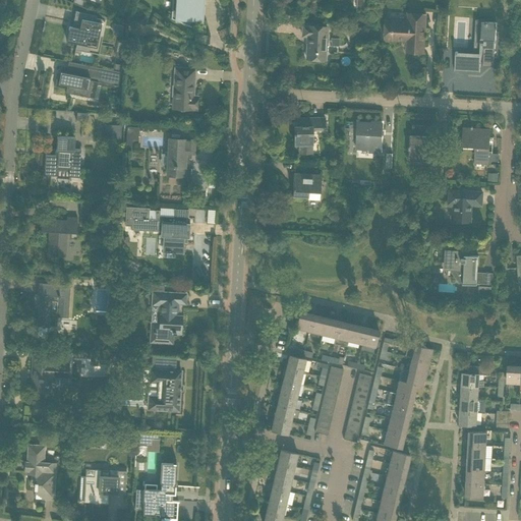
[(172,0),(171,18),(190,26),(191,25),(188,24),(189,19),(200,20),(200,21),(201,21),(203,0),(172,0)]
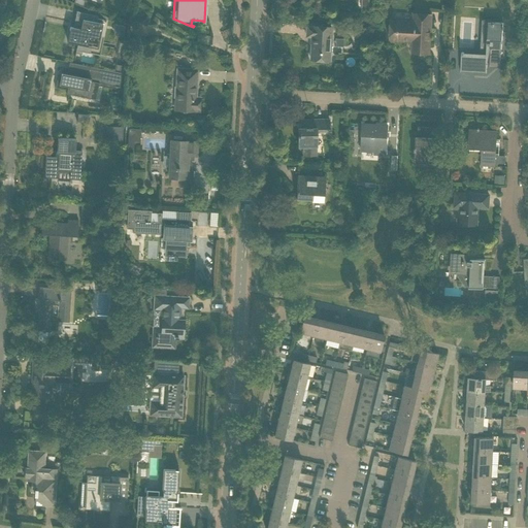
[(100,36),(103,20),(97,19),(94,18),(95,15),(87,13),(85,25),(76,23),(75,28),(70,27),(69,30),(70,30),(67,42),(77,44),(76,51),(92,54),(92,53),(90,53),(93,35),(100,36)]
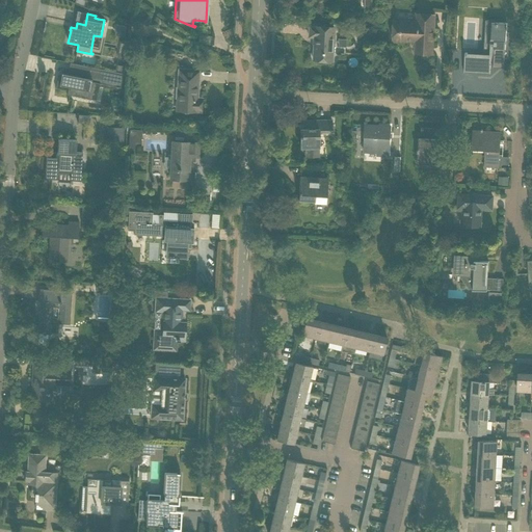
[(394,21),(394,30),(393,41),(401,41),(401,38),(417,40),(416,53),(432,54),(434,15),(417,14),(416,22),(394,21)]
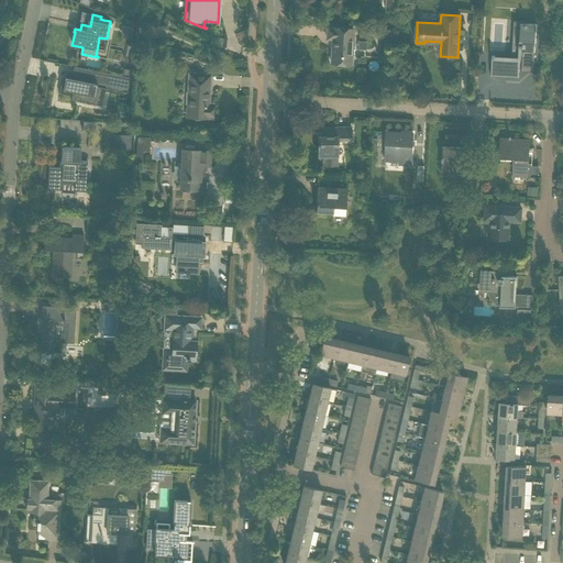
[(518,57),(510,56),(493,55),(492,76),(518,78),(519,70),(533,72),(537,24),(516,23),(515,43),(519,43),(518,57)]
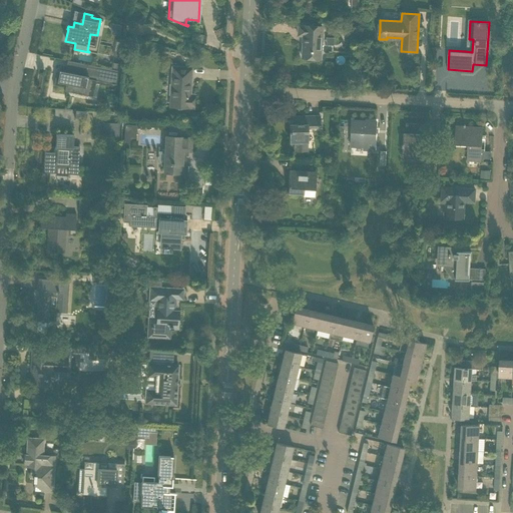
[(322,27),(310,26),(304,26),(304,27),(298,26),(298,36),(303,36),(302,58),(320,59),(322,27)]
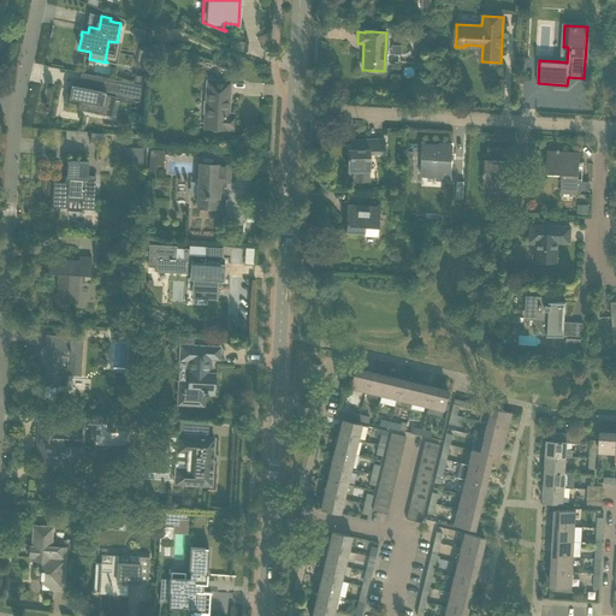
[(244,42),(231,40),(230,49),(243,52),(244,42)]
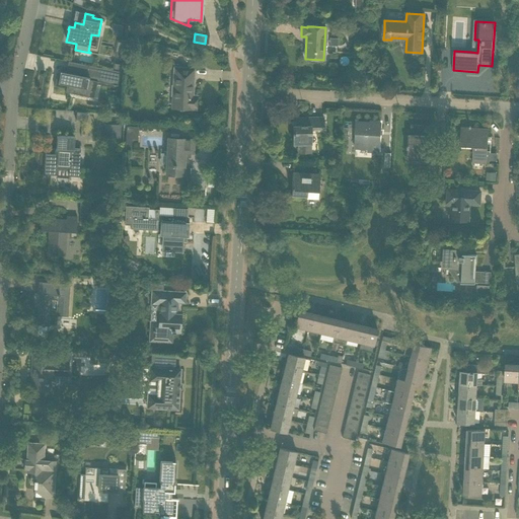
[(117,86),(120,72),(68,61),(66,72),(60,71),(59,76),(57,75),(55,81),(54,86),(66,89),(65,92),(85,96),(89,80),(117,86)]
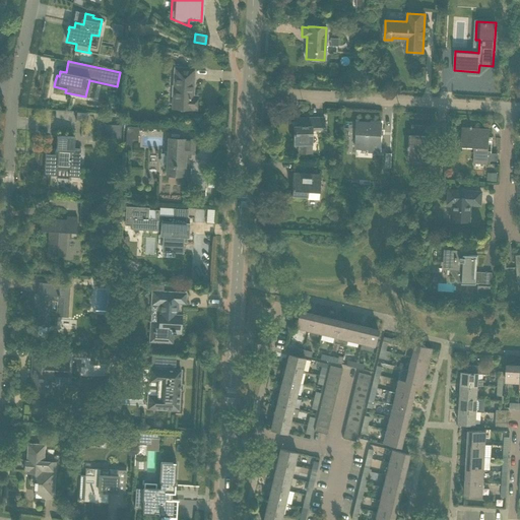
[(194,69),(184,68),(174,68),(174,82),(172,101),(172,109),(196,110),(197,96),(192,96),(194,69)]
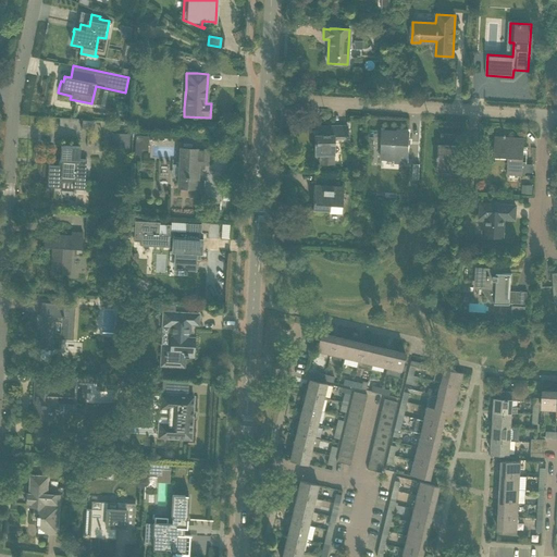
[(322,135),(314,135),(314,155),(320,155),(320,163),(330,163),(330,155),(334,155),(333,139),(347,139),(347,137),(347,126),(320,126),(320,127),(322,127),(322,135)]
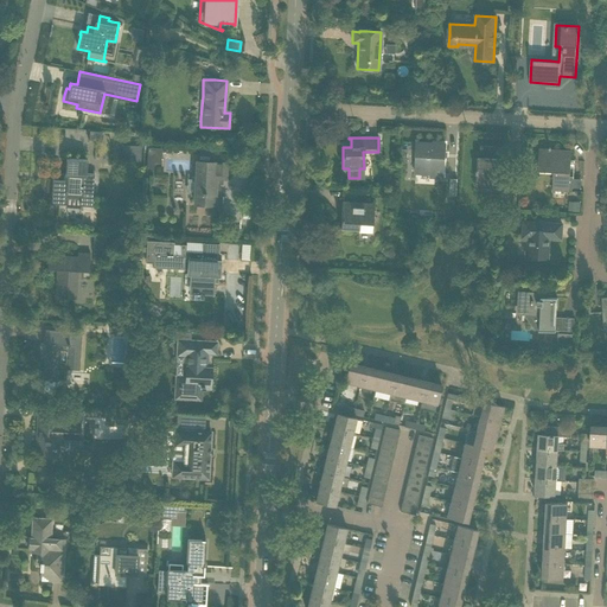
[(443,178),(445,155),(446,144),(417,142),(415,172),(435,173),(435,178),(443,178)]
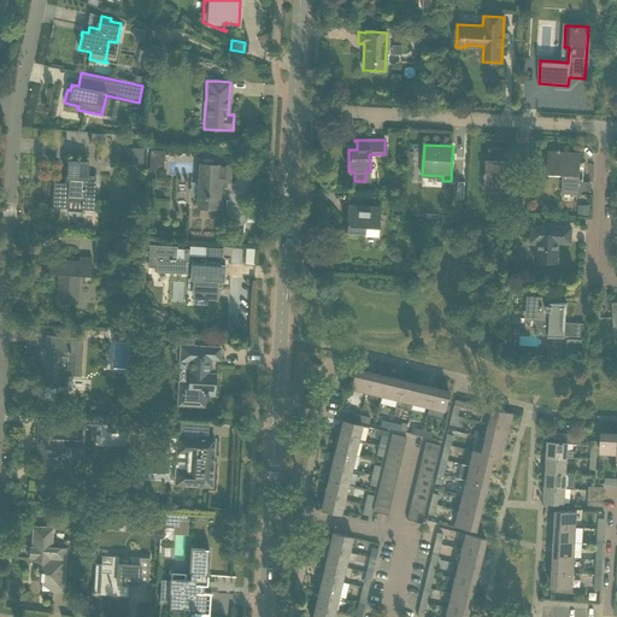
[(144,148),(124,147),(123,169),(142,170),(144,148)]
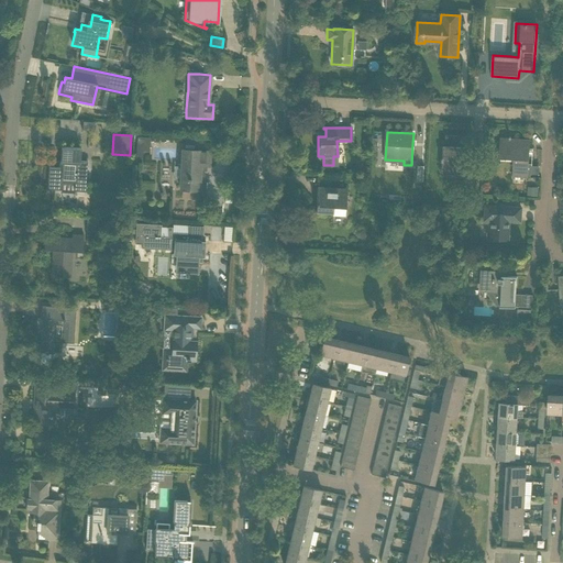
[(466,147),(470,147),(471,136),(470,136),(470,140),(454,139),(454,136),(445,135),(445,146),(443,146),(442,170),(465,172),(466,147)]
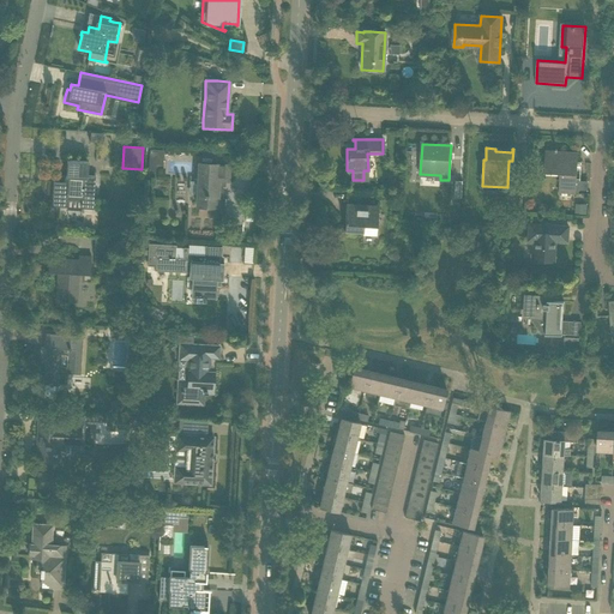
[(150,149),(149,175),(155,175),(156,161),(163,162),(163,149),(150,149)]
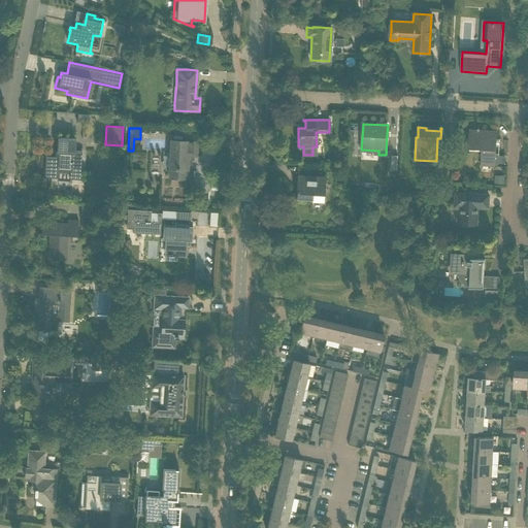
[(479,128),(477,128),(477,130),(469,130),(468,147),(483,149),(482,162),(481,168),(494,168),(496,132),(479,131),(479,128)]
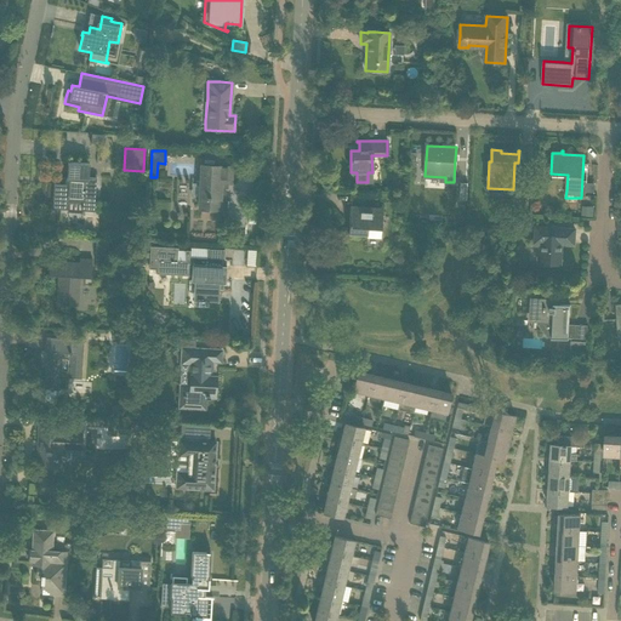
[(66,186),(53,184),(52,209),(67,210),(68,201),(83,203),(81,206),(80,209),(81,209),(81,211),(93,212),(96,178),(89,178),(89,164),(68,163),(66,186)]
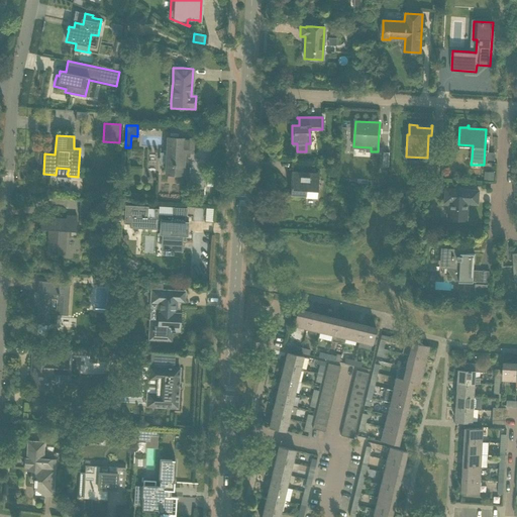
[(160,153),(160,165),(166,166),(165,174),(173,174),(183,175),(184,152),(192,152),(193,139),(183,138),(167,137),(167,138),(167,153),(160,153)]
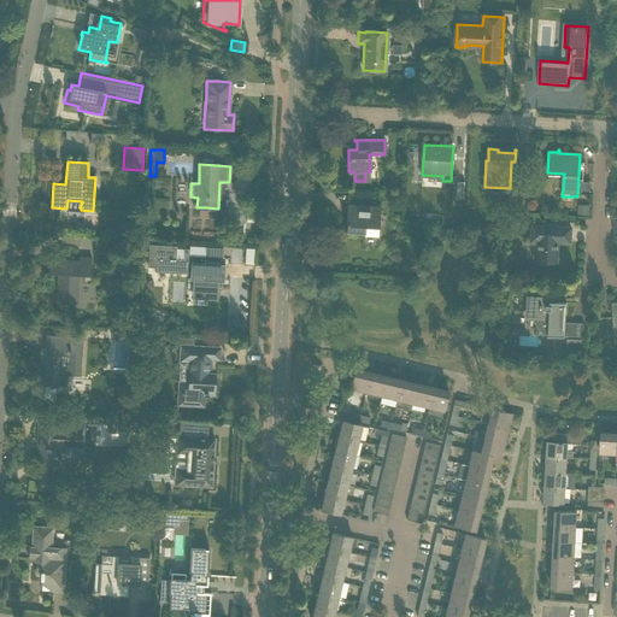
[(381,207),(359,206),(348,205),(346,233),(365,234),(365,236),(378,238),(378,227),(380,227),(381,207)]
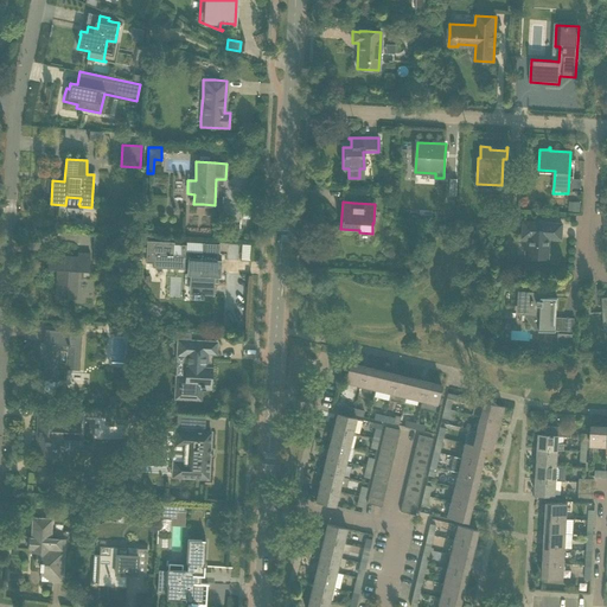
[(549,238),(550,238),(561,240),(562,224),(523,222),(523,241),(529,241),(529,257),(548,259),(549,238)]
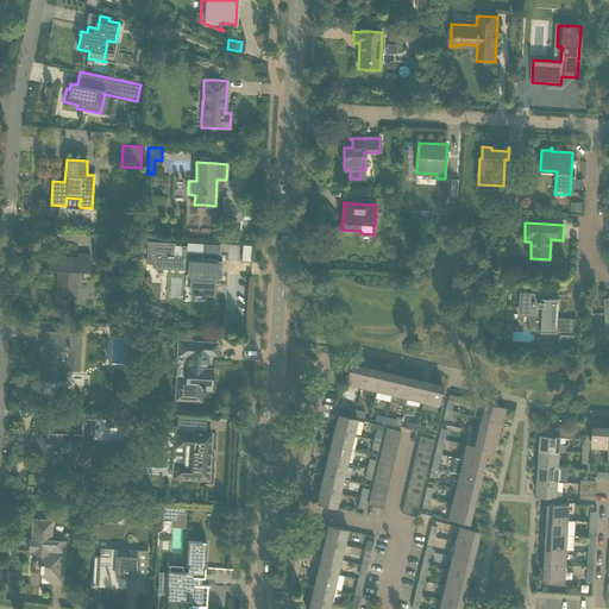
[(146,242),(145,259),(154,259),(152,268),(164,269),(164,267),(190,268),(189,270),(189,277),(190,277),(190,287),(196,287),(196,295),(194,295),(194,297),(194,302),(205,302),(205,296),(214,296),(215,284),(214,283),(215,278),(221,278),(221,261),(218,261),(218,255),(220,255),(220,244),(203,244),(202,244),(202,253),(186,252),(186,245),(181,245),(181,255),(173,255),(174,243),(146,242)]
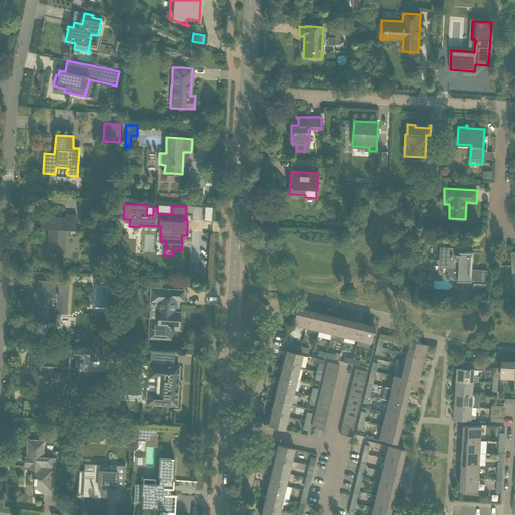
[(65,218),(51,217),(41,216),(40,228),(48,229),(47,253),(57,254),(57,252),(64,253),(65,230),(75,231),(76,215),(65,215),(65,218)]
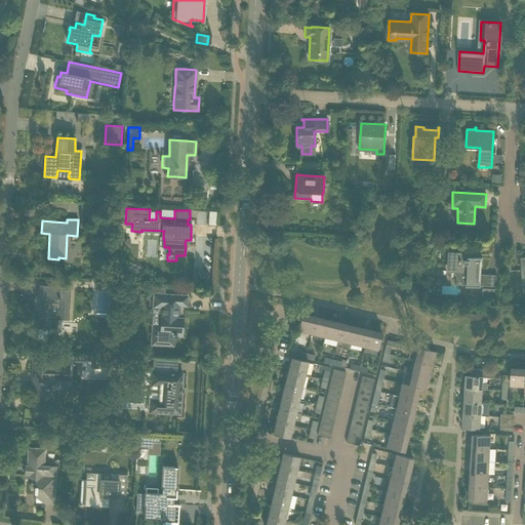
[(480,287),(481,268),(482,258),(472,257),(472,254),(473,254),(450,253),(449,271),(468,272),(467,286),(480,287)]
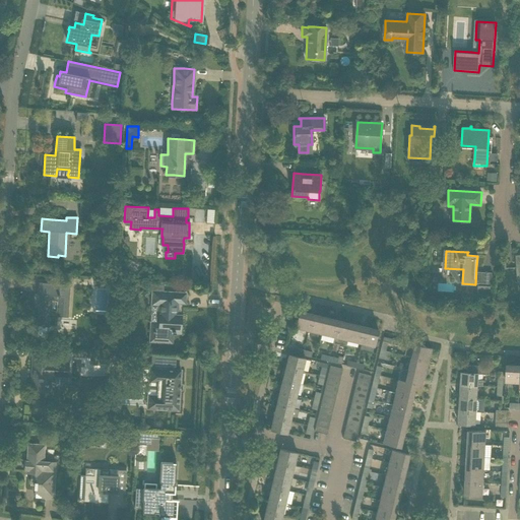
[(70,284),(48,282),(38,282),(37,295),(40,295),(38,330),(37,336),(47,337),(48,326),(50,326),(50,325),(57,326),(58,317),(68,317),(70,284)]
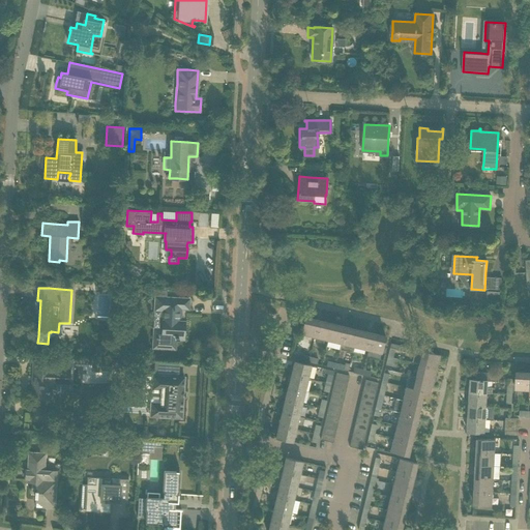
[(487,300),(502,301),(502,292),(487,291),(487,300)]
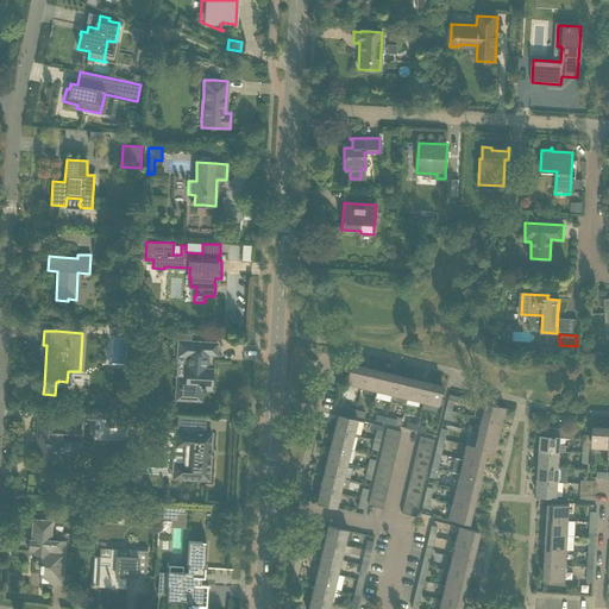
[(124,346),(124,340),(117,341),(117,347),(113,347),(113,363),(123,363),(121,346),(124,346)]
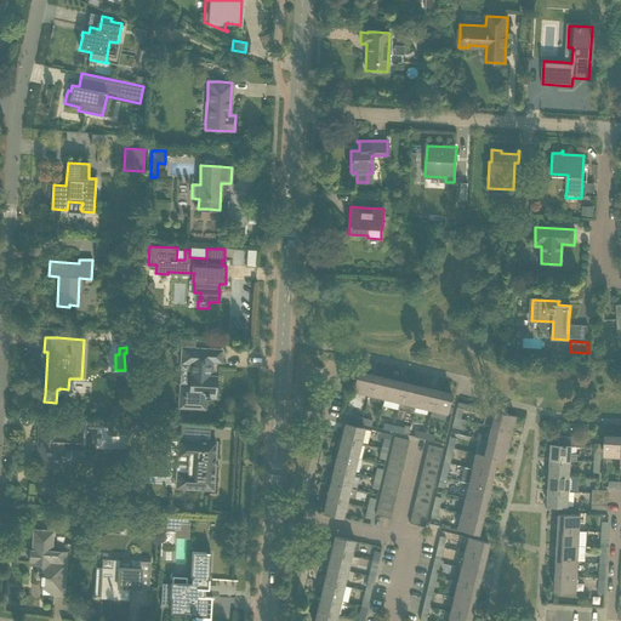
[(181,396),(180,408),(205,409),(205,398),(209,398),(210,398),(215,398),(216,377),(211,377),(212,362),(221,362),(221,351),(218,351),(209,351),(195,349),(183,348),(182,364),(195,364),(194,377),(192,377),(191,397),(181,396)]
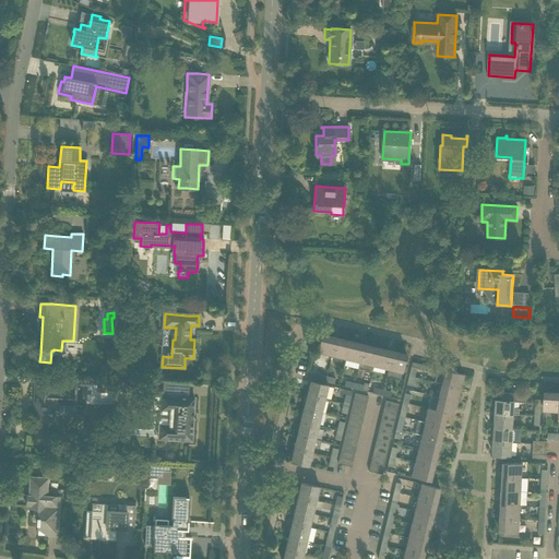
[(330,359),(336,335),(331,334),(331,335),(321,333),(317,353),(326,355),(325,358),(330,359)]
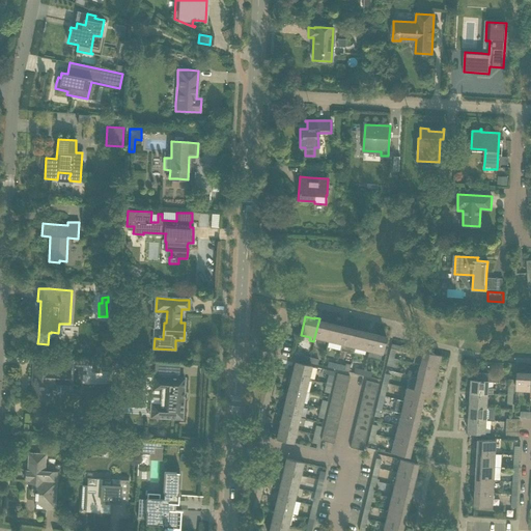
[(328,341),(332,324),(324,322),(324,319),(319,318),(313,341),(314,342),(315,338),(328,341)]
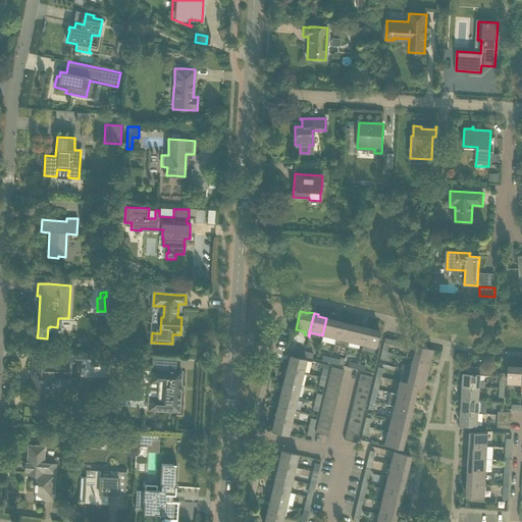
[(335,338),(340,319),(335,318),(335,320),(326,318),(322,335),(335,338)]
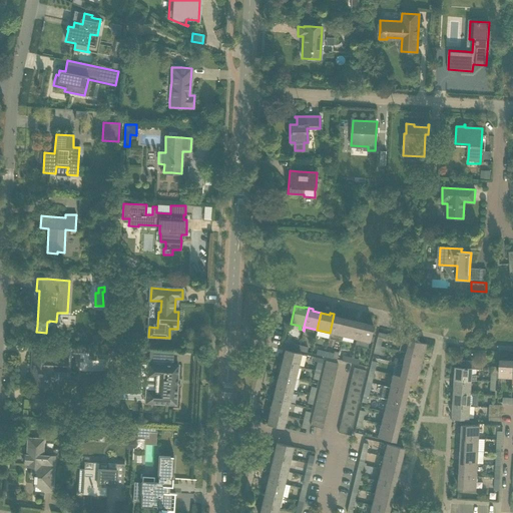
[(343,336),(347,319),(339,317),(339,316),(334,314),(330,333),(343,336)]
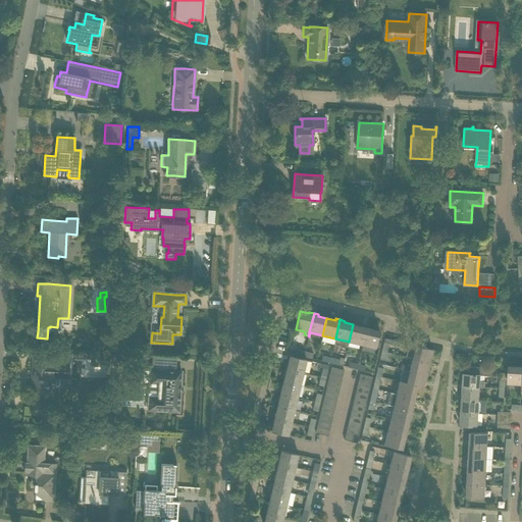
[(362,345),(366,326),(362,325),(361,326),(353,324),(349,342),(362,345)]
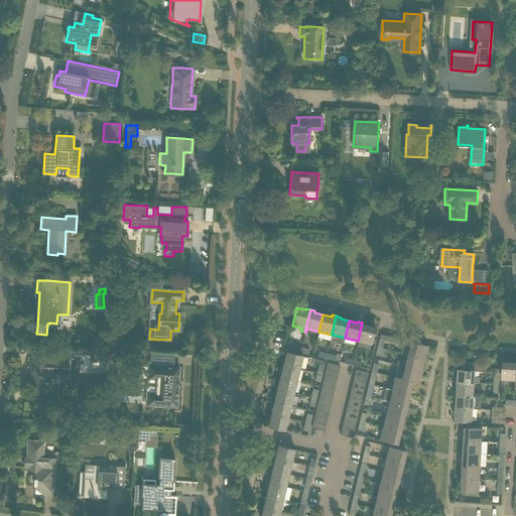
[(367,324),(362,323),(358,341),(371,344),(375,327),(366,325),(367,324)]
